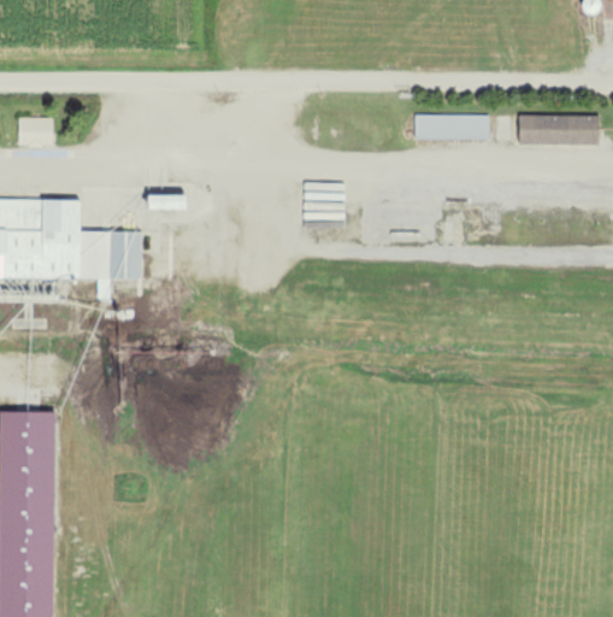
[(487,115),(412,115),(412,139),(487,140),(487,115)]
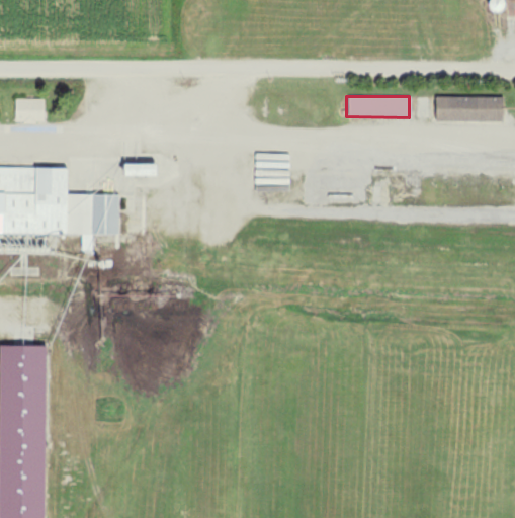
[(434,96),(434,120),(502,121),(503,97),(434,96)]
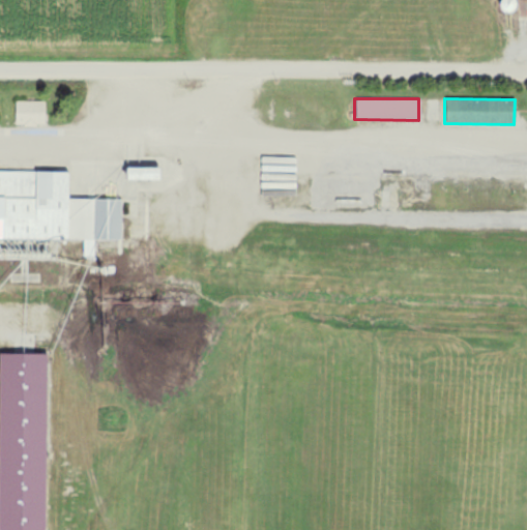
[(44,101),(13,100),(13,124),(44,125),(44,101)]
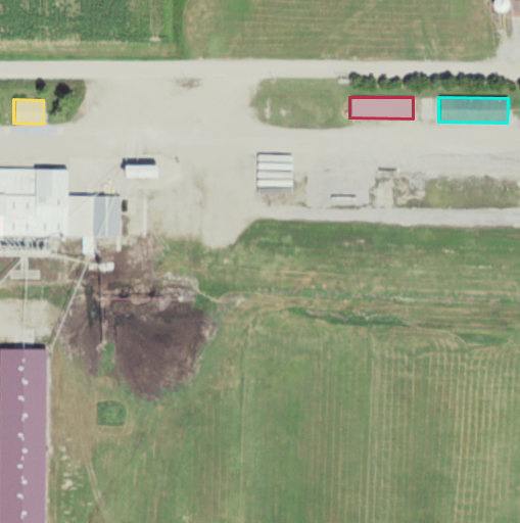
[(126,177),(158,177),(158,165),(127,164),(126,177)]
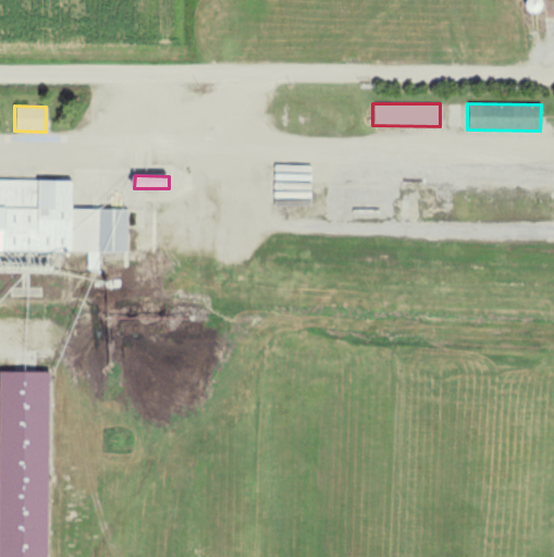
[(0,250),(126,252),(126,209),(72,209),(73,181),(0,180),(0,250)]
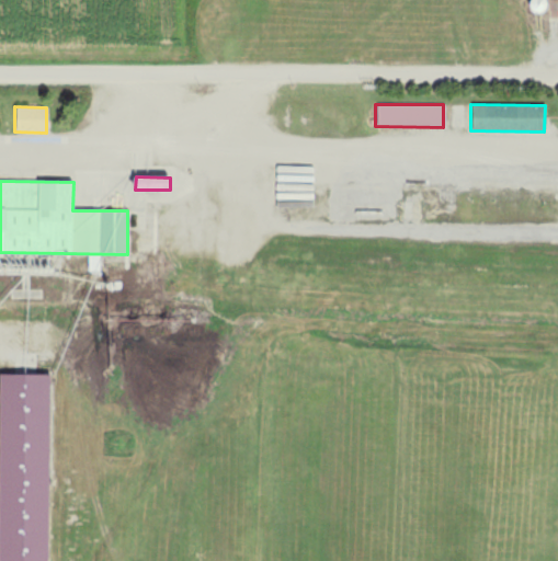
[(0,560),(47,560),(49,374),(0,374),(0,560)]
